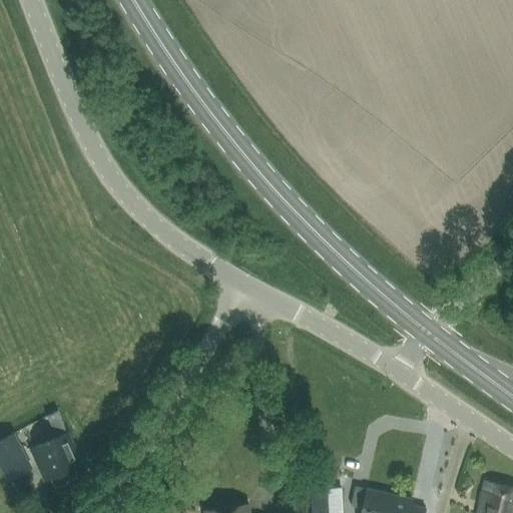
[(69,474),(67,470),(82,463),(58,410),(46,416),(56,437),(30,448),(45,480),(50,478),(52,481),(55,485),(60,486),(67,483),(69,478),(69,474)]
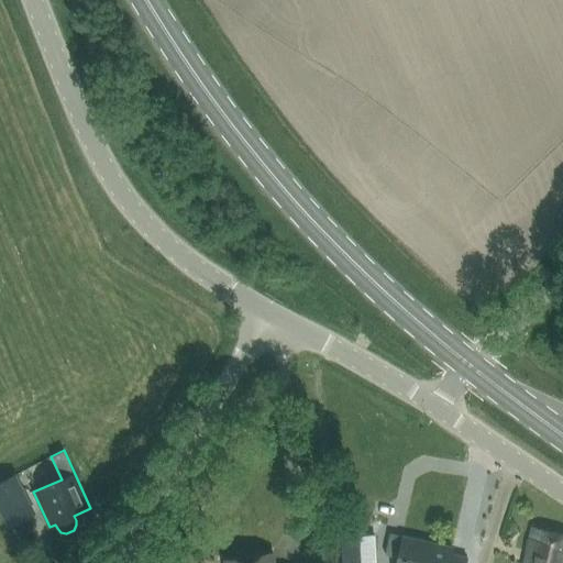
[(14,476),(0,483),(0,509),(9,527),(26,517),(13,493),(21,488),(14,476)]
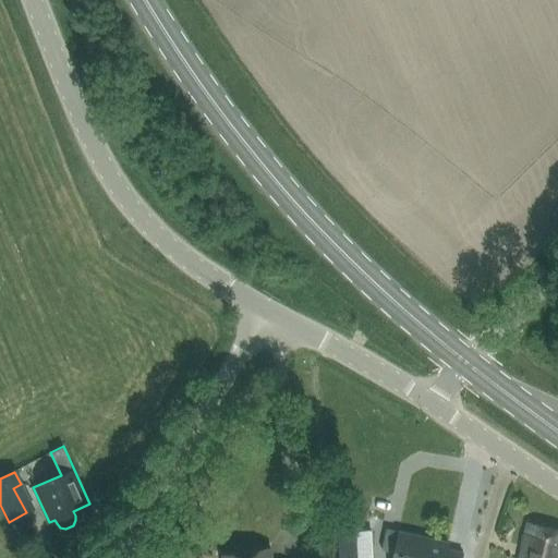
[(557,557),(557,529),(528,522),(520,557),(557,557)]
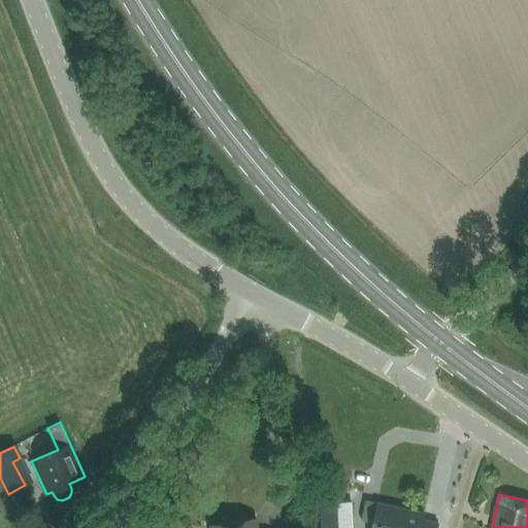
[(352,527),(351,501),(321,503),(322,527),(352,527)]
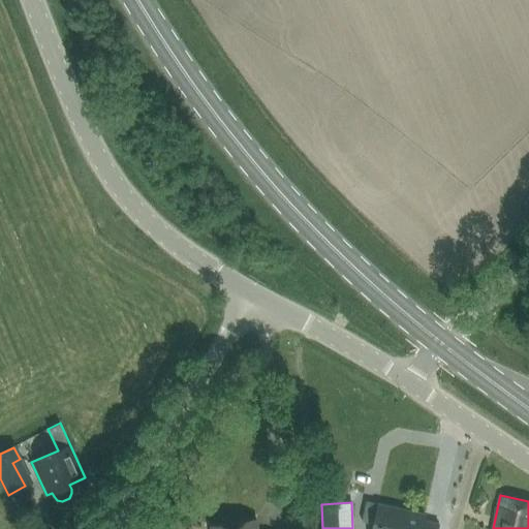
[(437,528),(439,524),(425,521),(426,515),(379,503),(373,528),(437,528)]
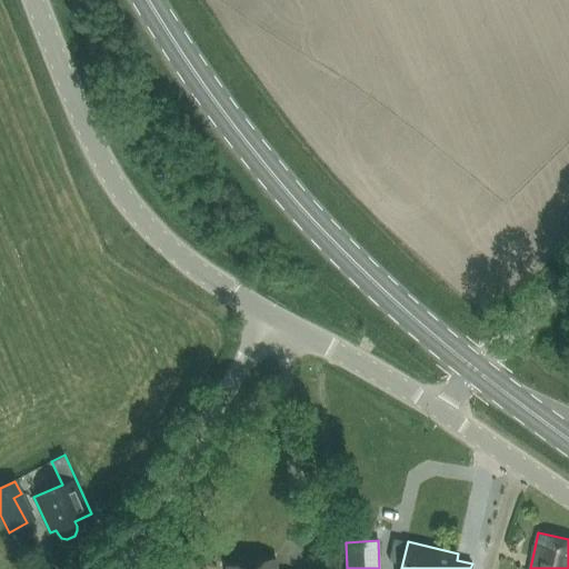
[(277,568),(276,559),(227,566),(227,568),(277,568)]
